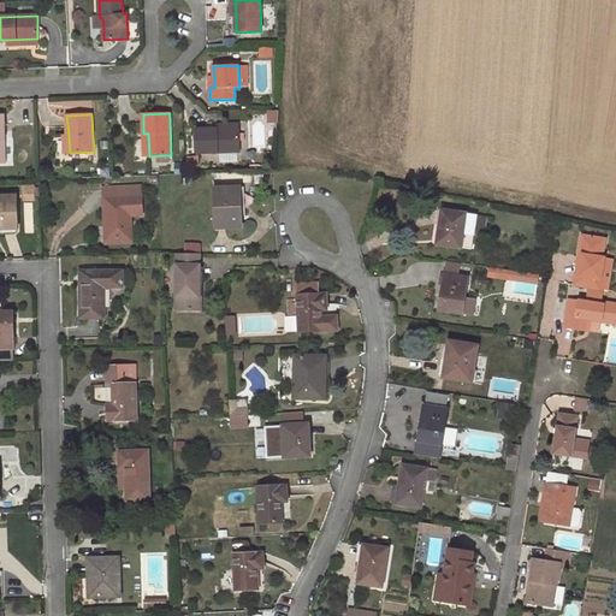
[(238,129),(219,129),(196,129),(197,153),(240,150),(238,129)]
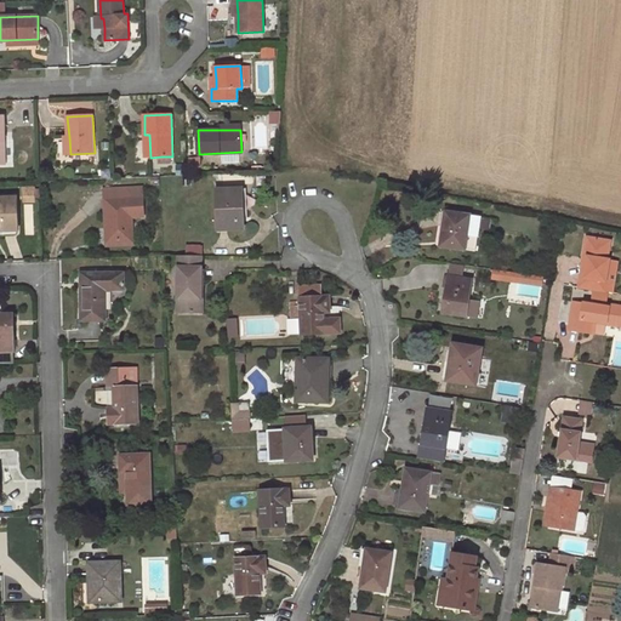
[(106,199),(143,197),(143,188),(106,191),(106,199)]
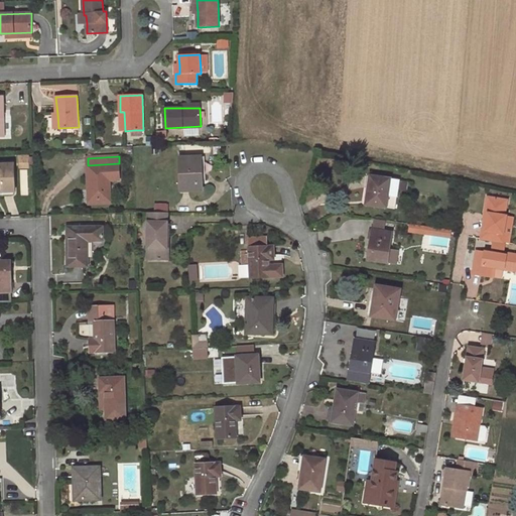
[(201,175),(200,156),(179,157),(181,190),(204,189),(203,175),(201,175)]
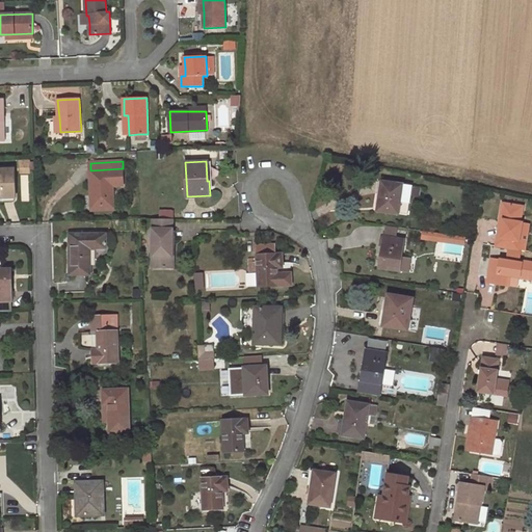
[(123,184),(123,168),(90,170),(91,208),(113,206),(112,185),(123,184)]
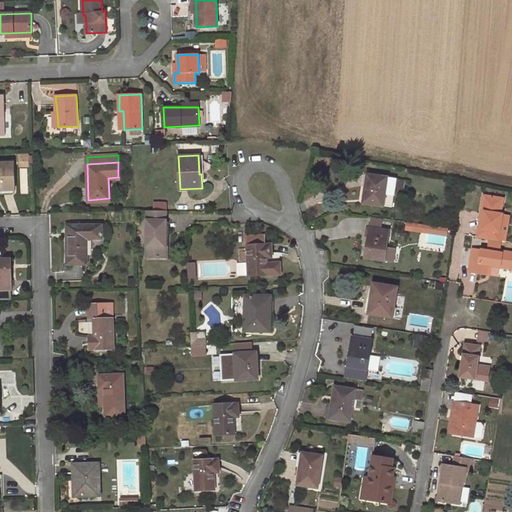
[(2,190),(15,189),(13,163),(0,163),(0,185),(2,186),(2,190)]
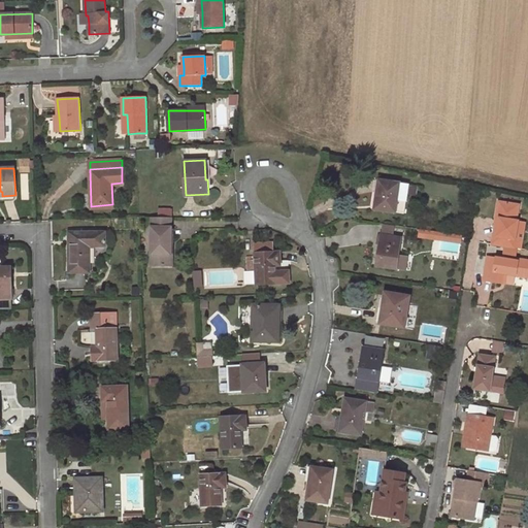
[(408,185),(381,180),(378,194),(376,194),(374,208),(404,212),(407,195),(408,185)]
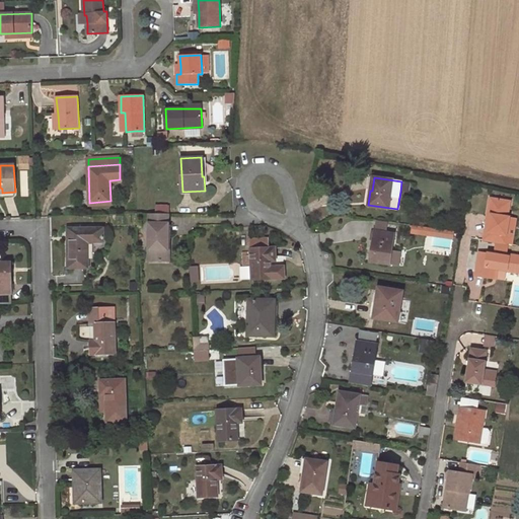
[(411,182),(401,181),(400,192),(409,193),(411,182)]
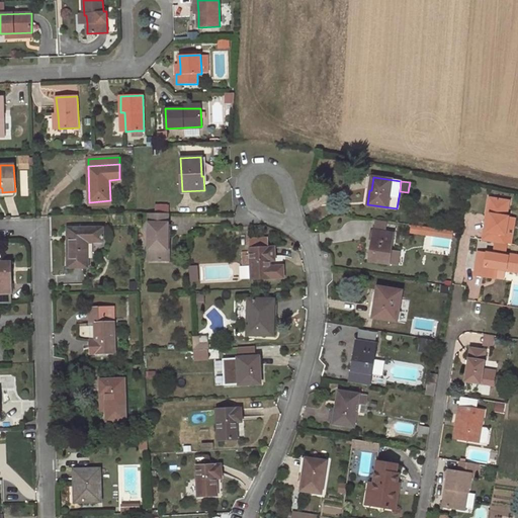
[(497,242),(506,243),(508,233),(511,218),(508,218),(510,201),(491,198),(488,216),(491,217),(488,233),(485,232),(484,239),(497,242)]
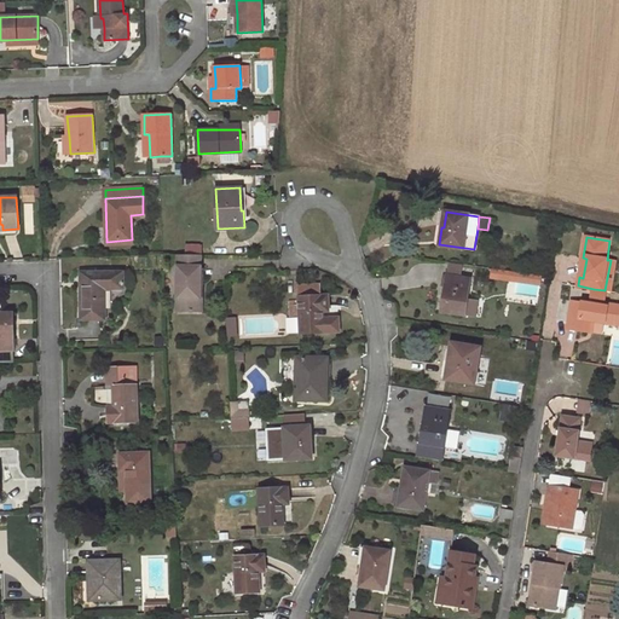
[(202,254),(179,254),(178,310),(192,310),(194,298),(201,298),(202,254)]
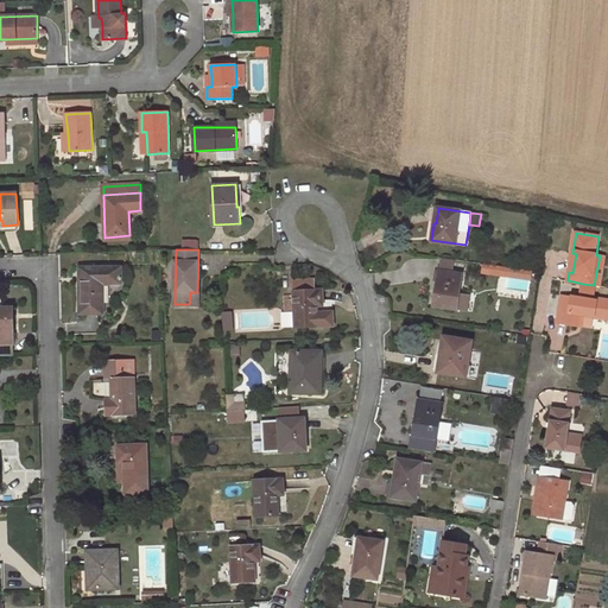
[(606,257),(600,255),(596,273),(602,274),(606,257)]
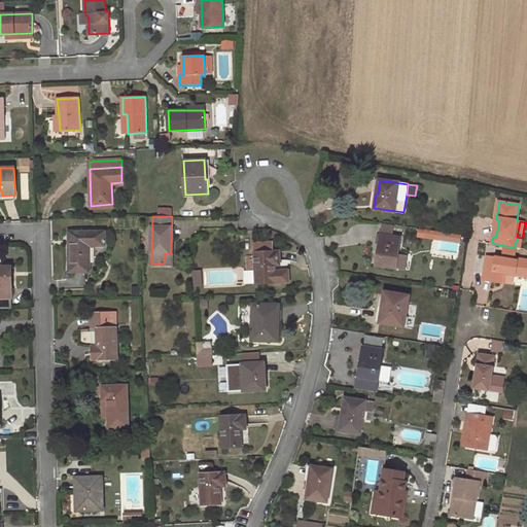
[(462,232),(421,231),(421,240),(462,241),(462,232)]
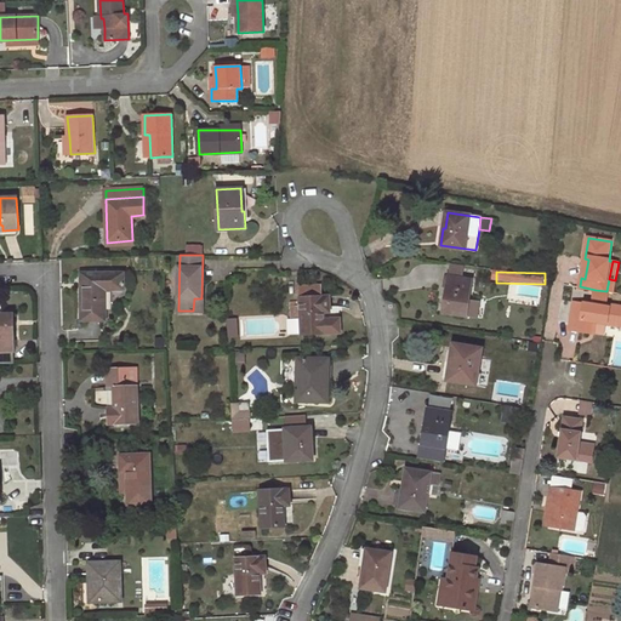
[(124,273),(84,273),(84,286),(81,286),(80,319),(104,319),(106,289),(124,289),(124,273)]
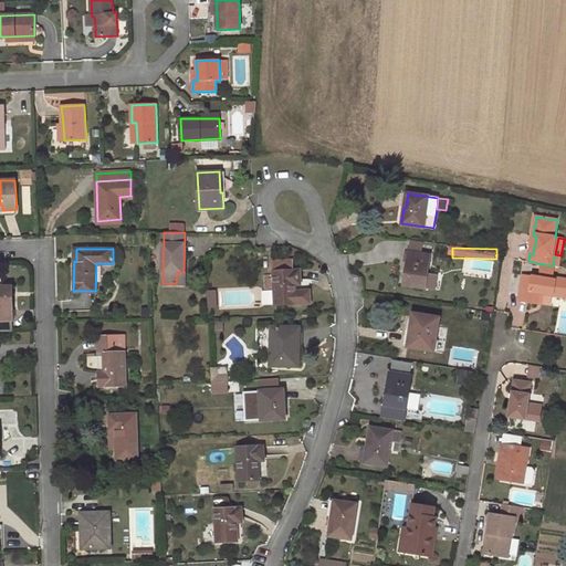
[(430,254),(409,251),(405,284),(425,287),(426,285),(427,275),(430,254)]
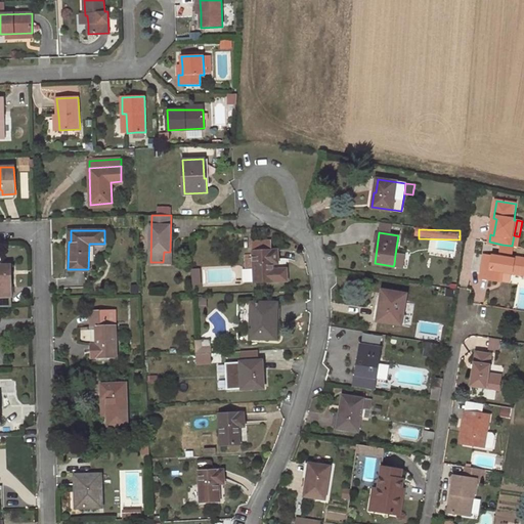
[(515,247),(523,248),(523,236),(519,236),(514,235),(512,246),(515,247)]
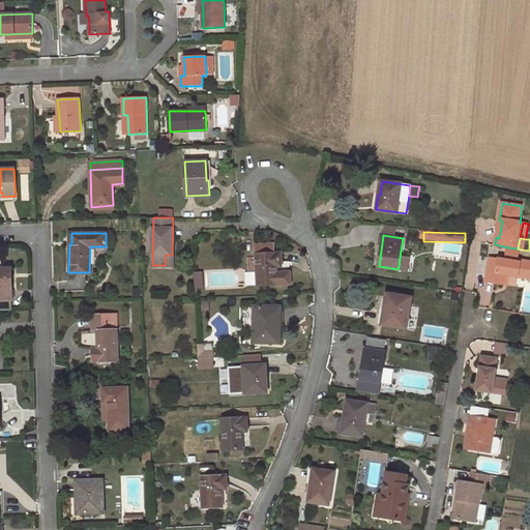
[(276,262),(282,262),(282,253),(275,253),(274,243),(257,244),(257,261),(254,261),(254,257),(248,258),(249,270),(258,269),(258,285),(291,284),(290,271),(276,271),(276,266),(276,262)]
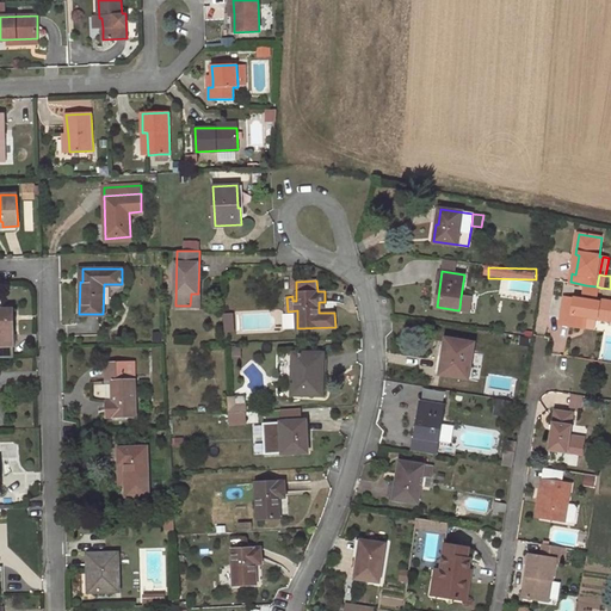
[(600,290),(585,288),(584,298),(575,297),(574,298),(565,297),(561,320),(571,321),(569,326),(584,328),(585,318),(598,319),(598,316),(610,319),(610,321),(610,301),(604,300),(604,302),(598,301),(600,290)]
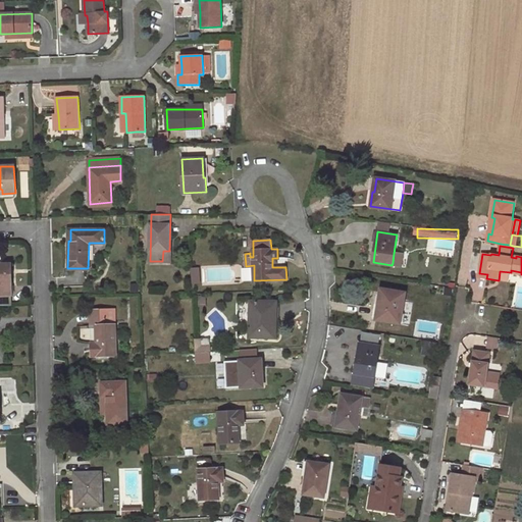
[(163,251),(162,261),(172,261),(172,251),(169,251),(163,251)]
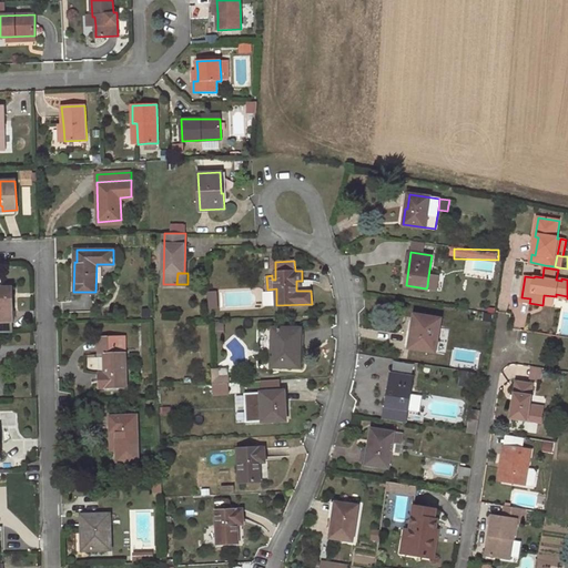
[(438,277),(428,276),(427,286),(436,287),(438,277)]
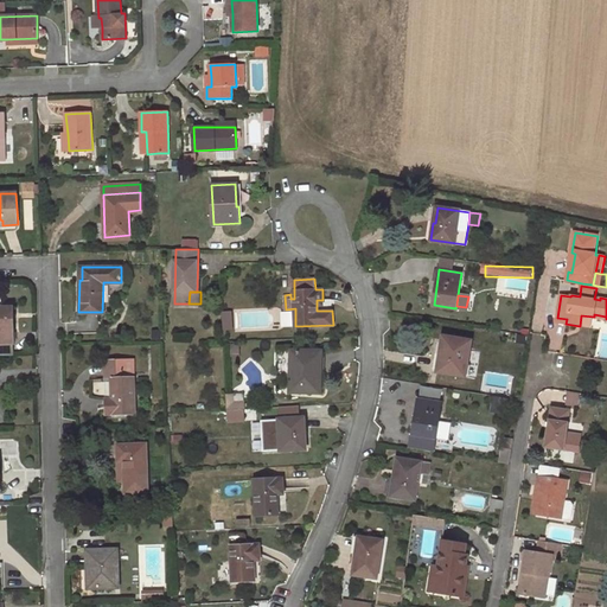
[(13,343),(12,307),(0,307),(0,343),(12,343),(13,343)]
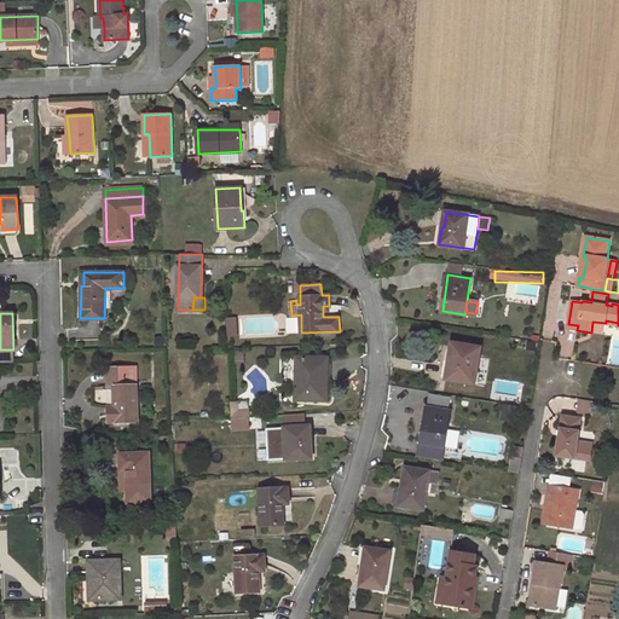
[(480,347),(452,343),(446,379),(474,383),(476,371),(480,347)]
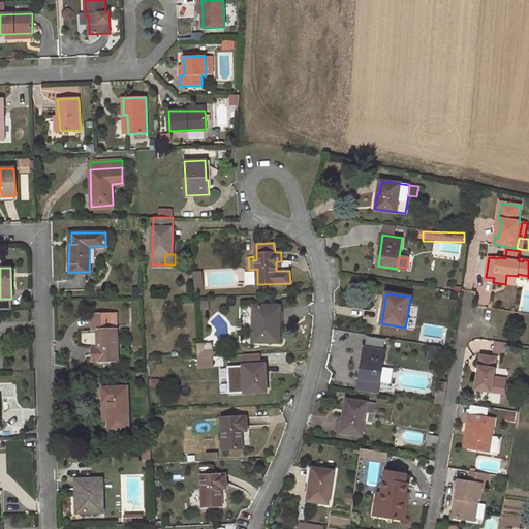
[(418,299),(410,297),(407,317),(415,318),(418,299)]
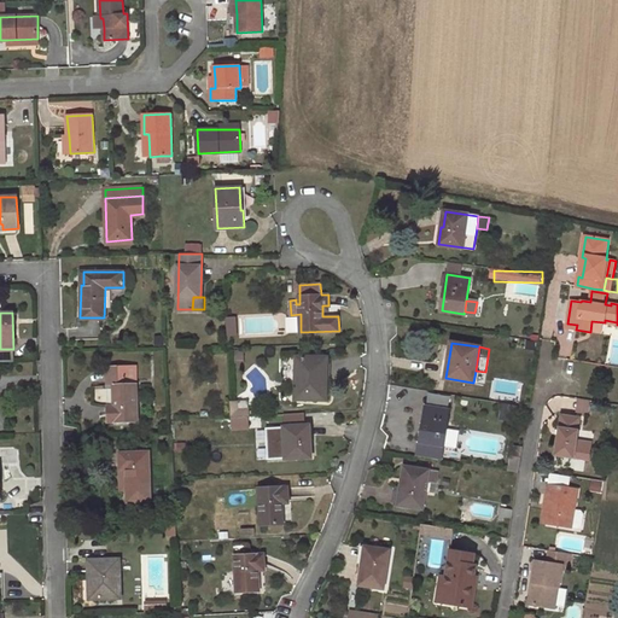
[(0,349),(0,361),(12,362),(12,349),(0,349)]
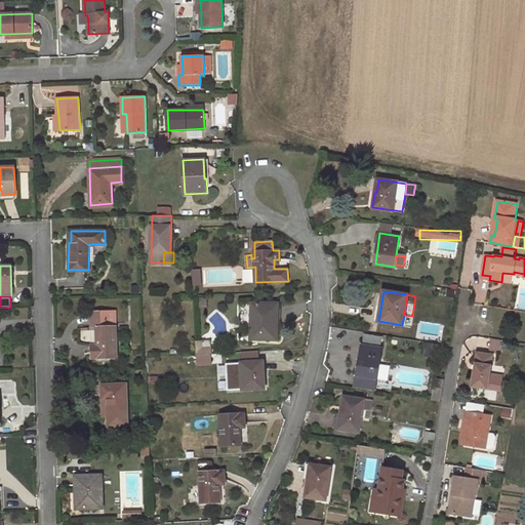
[(275,327),(276,304),(252,303),(251,338),(276,338),(277,328),(275,327)]
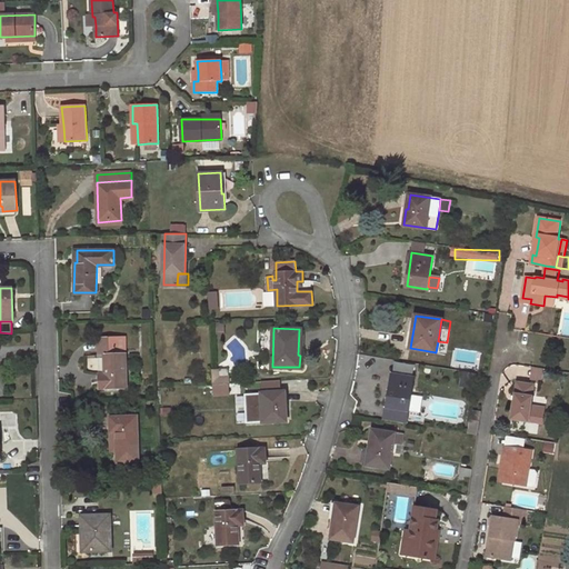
[(100,379),(100,389),(127,387),(125,338),(99,339),(99,353),(105,352),(106,373),(106,379),(100,379)]
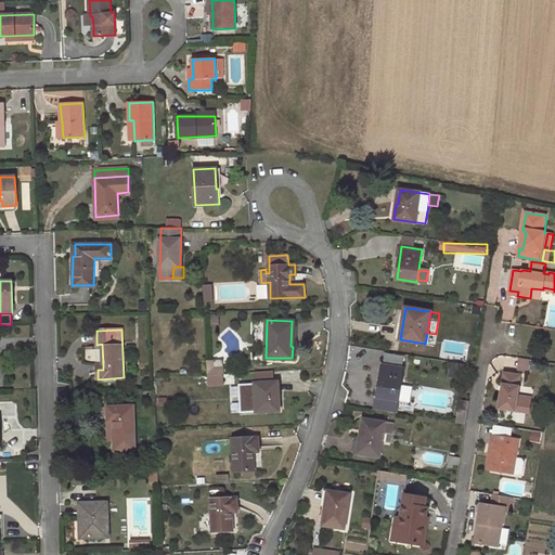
[(519,357),(517,368),(528,370),(530,359),(519,357)]
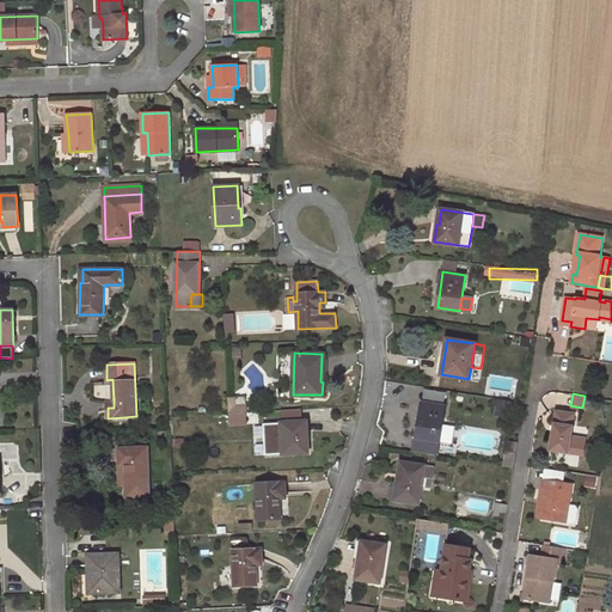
[(239,411),(239,405),(236,405),(234,397),(228,397),(228,412),(239,411)]
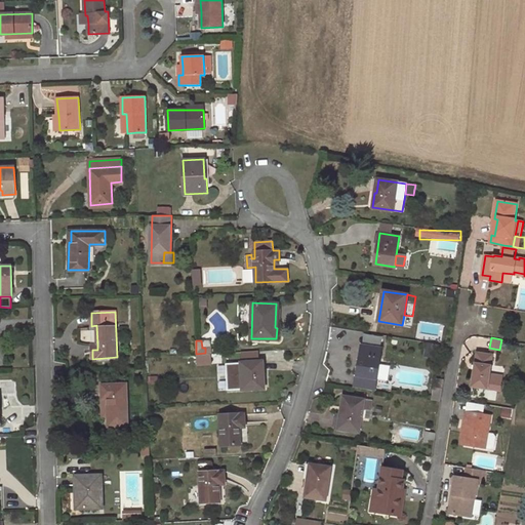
[(440,344),(425,340),(422,356),(438,358),(440,344)]
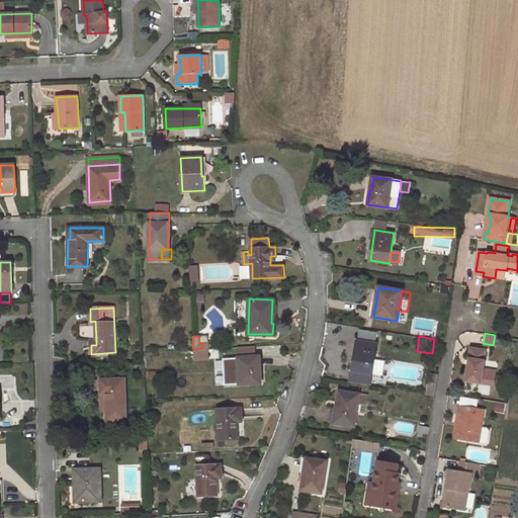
[(376,344),(357,340),(350,380),(370,384),(371,373),(374,356),(376,344)]
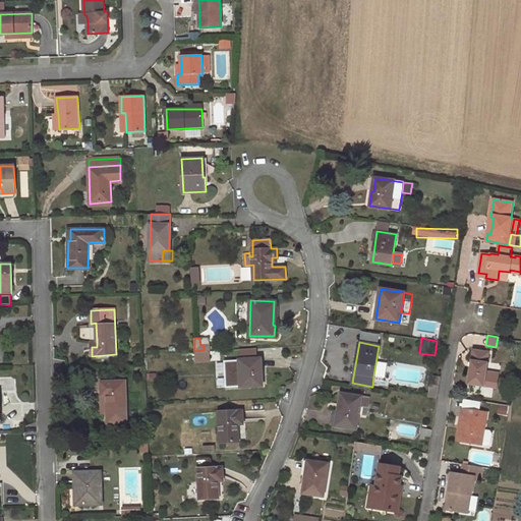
[(484,374),(485,370),(487,355),(473,352),(468,384),(497,387),(498,377),(484,374)]
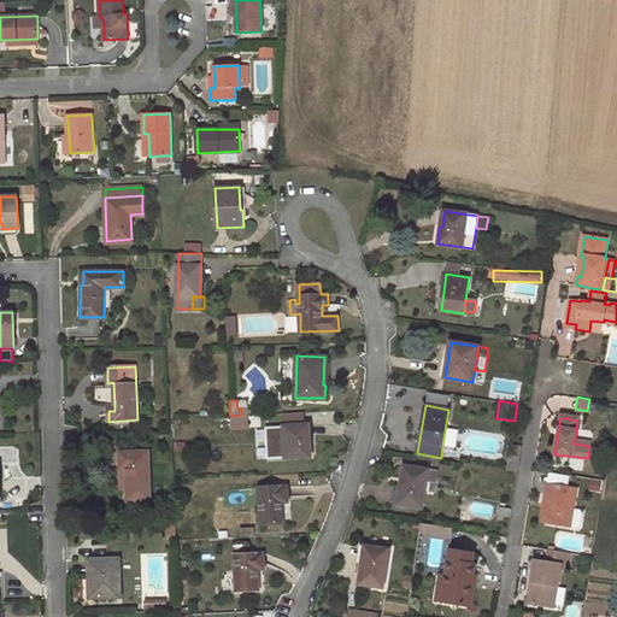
[(309,424),(285,425),(286,458),(311,457),(309,424)]
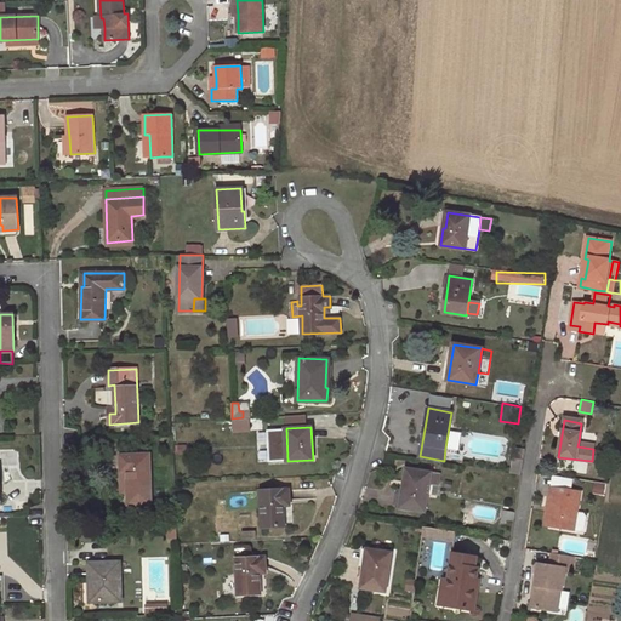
[(460,429),(449,427),(445,448),(457,449),(460,429)]
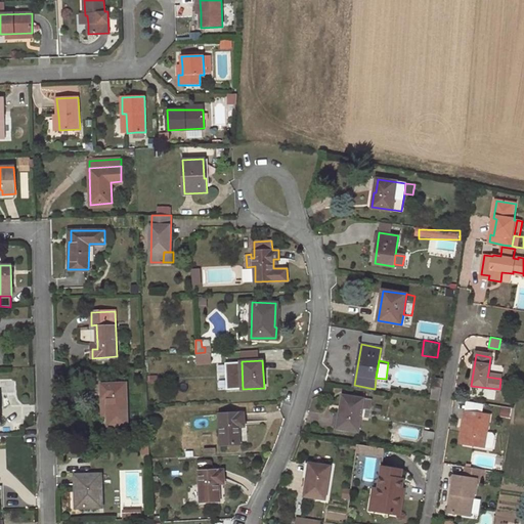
[(227,362),(229,390),(242,389),(241,361),(227,362)]
